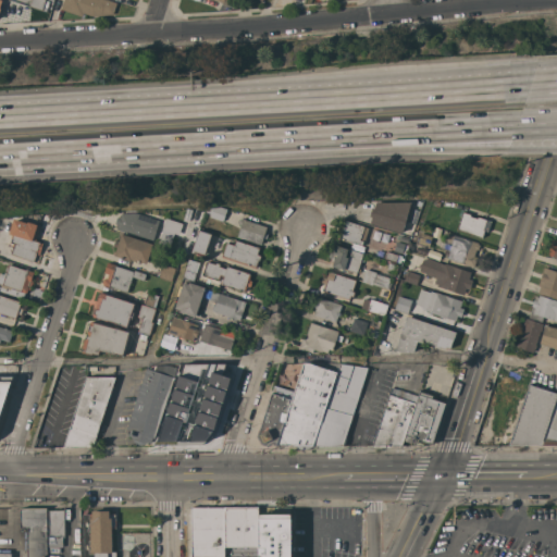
[(0,0),(3,0),(2,3),(3,4),(3,7),(10,9),(7,17),(1,16),(0,20),(0,0)]
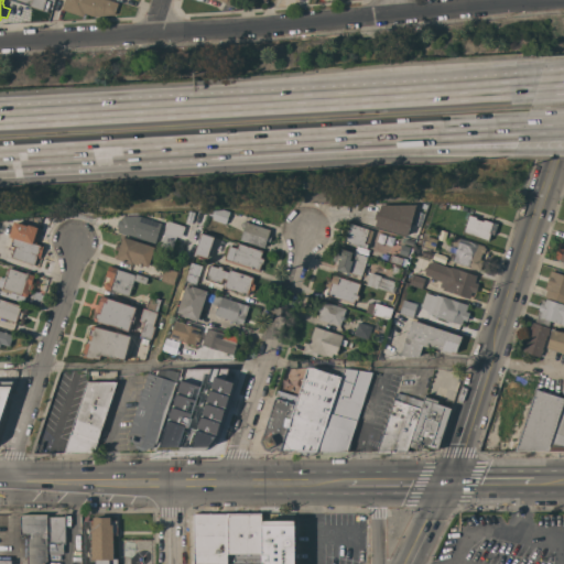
[(31,0),(51,0),(46,11),(43,10),(30,7),(31,0)]
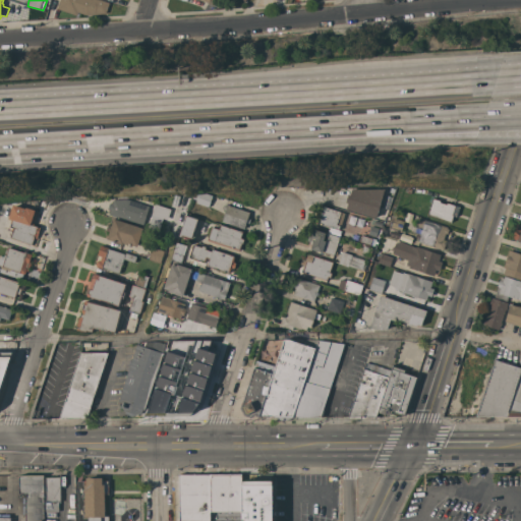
[(100,0),(109,3),(106,13),(88,15),(78,12),(78,14),(77,14),(76,15),(57,9),(59,0),(100,0)]
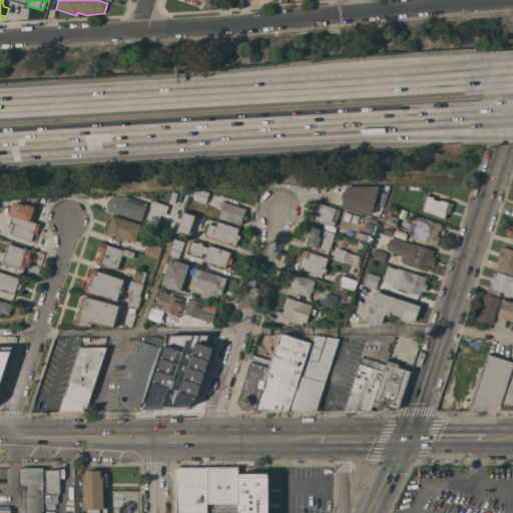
[(19,18),(12,15),(15,8),(10,6),(11,1),(17,3),(17,4),(23,6),(19,18)]
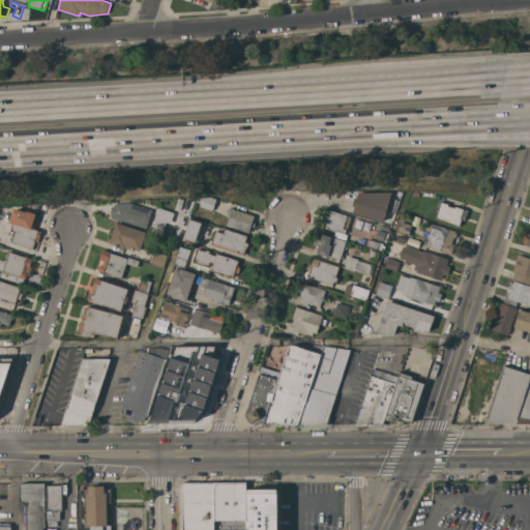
[(383,222),(352,213),(354,207),(351,206),(353,198),(356,199),(357,193),(391,193),(383,222)]
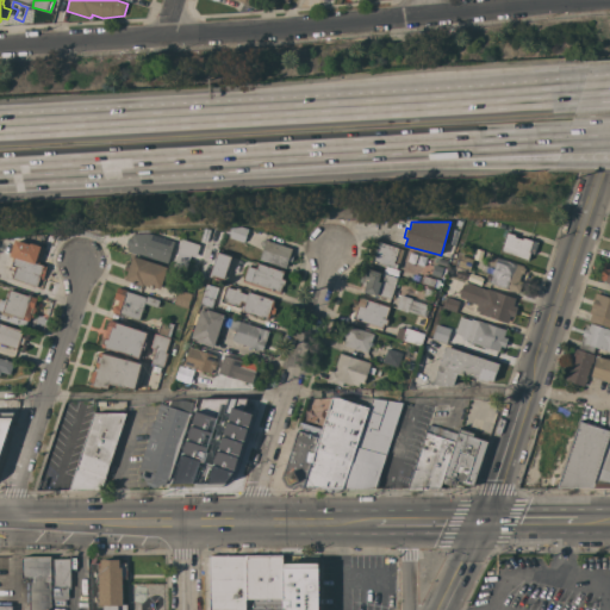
[(248,229),(244,242),(230,237),(230,235),(228,234),(229,229),(244,228),(248,229)]
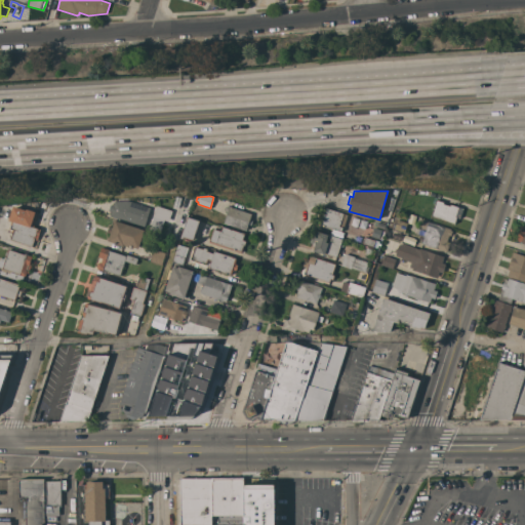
[(463,208),(459,218),(456,217),(456,218),(457,219),(456,224),(455,224),(454,225),(431,216),(436,200),(443,202),(443,204),(449,206),(450,204),(463,208)]
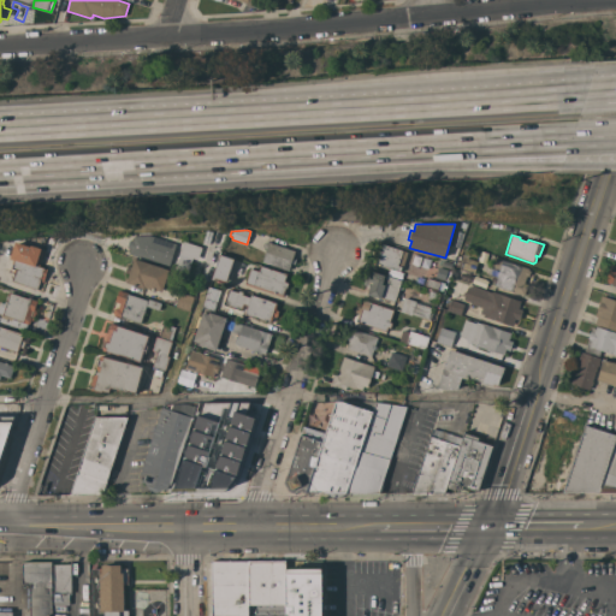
[(129,253),(131,248),(130,247),(132,237),(134,237),(135,236),(149,236),(176,244),(169,266),(129,253)]
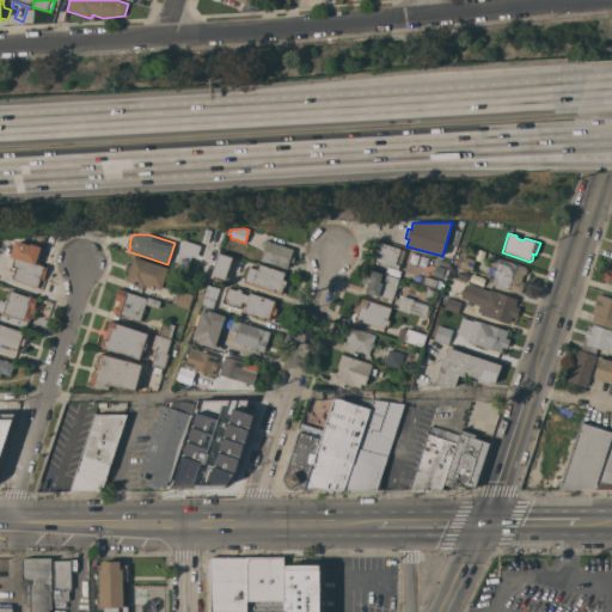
[(14,240),(41,248),(35,265),(14,258),(10,256),(14,240)]
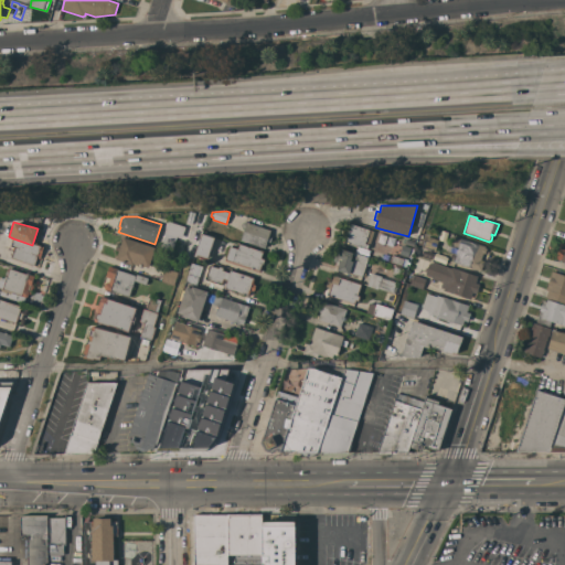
[(270,231),(269,236),(272,237),(270,243),(267,242),(265,248),(241,241),(244,228),(243,227),(244,222),(270,231)]
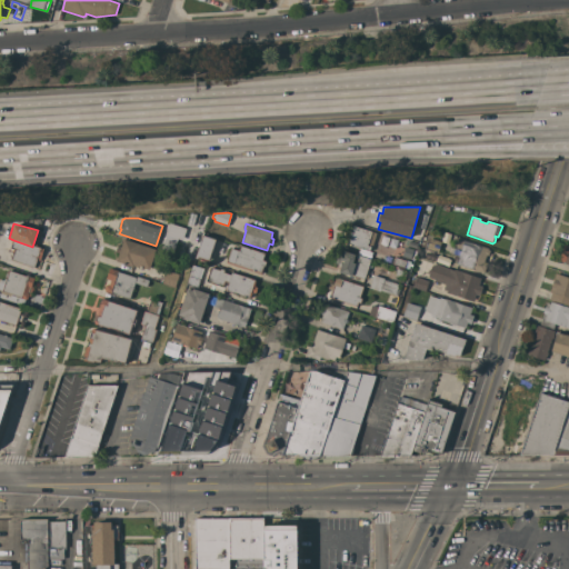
[(377,232),(371,248),(370,248),(369,251),(346,243),(348,237),(346,236),(349,225),(377,232)]
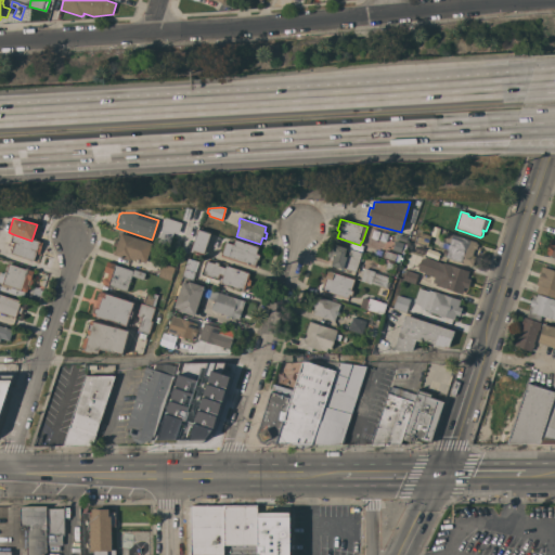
[(169,246),(157,243),(162,229),(172,232),(169,246)]
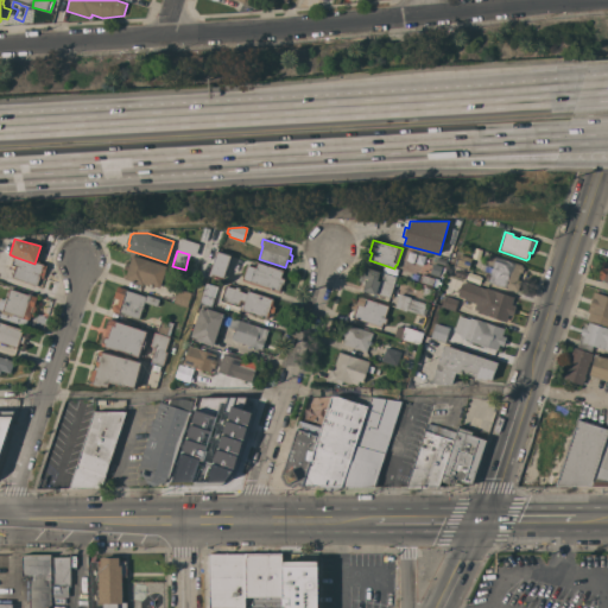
[(216,252),(230,255),(227,268),(229,270),(227,276),(225,274),(223,278),(215,276),(215,278),(209,276),(216,252)]
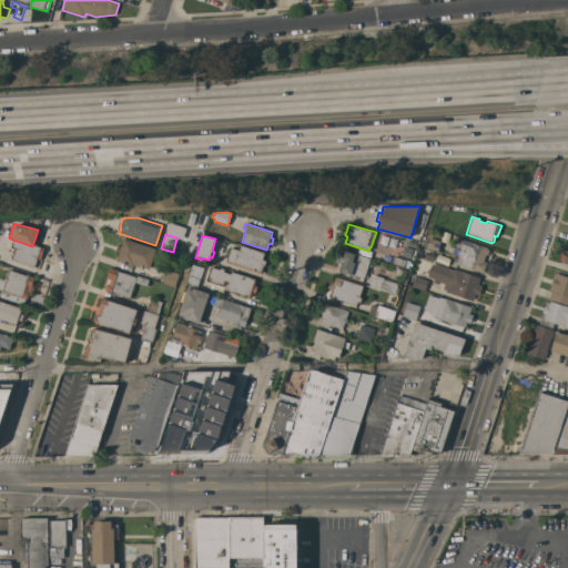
[(440,241),(437,252),(426,247),(429,237),(440,241)]
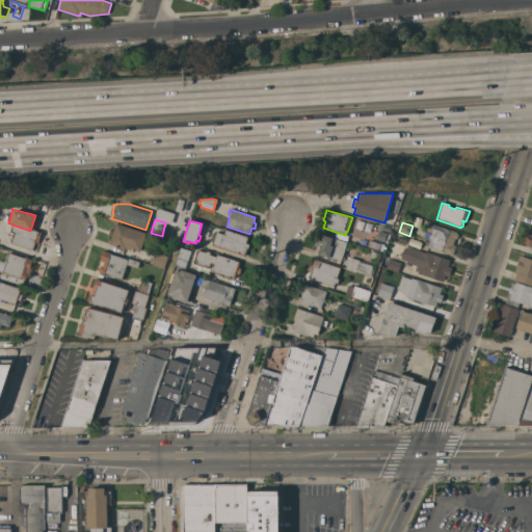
[(145,234),(140,253),(134,250),(134,253),(130,251),(130,249),(125,247),(125,249),(109,244),(112,237),(108,236),(110,230),(113,231),(115,223),(145,234)]
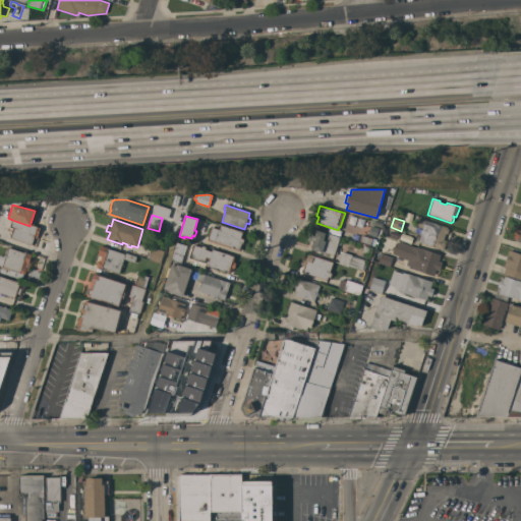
[(447,227),(447,228),(449,229),(447,234),(446,233),(444,240),(447,241),(444,249),(418,242),(423,228),(417,226),(419,219),(447,227)]
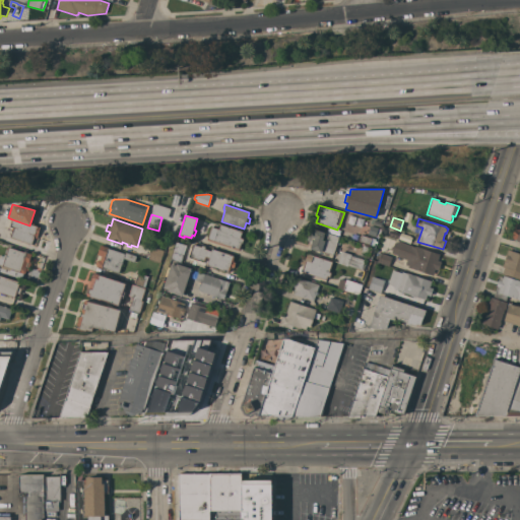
[(12,219),(29,225),(40,229),(37,239),(34,238),(31,245),(10,238),(12,230),(9,229),(12,219)]
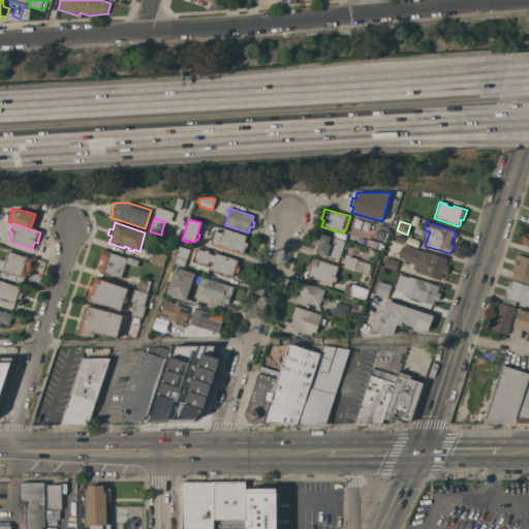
[(528,245),(525,244),(520,242),(525,227),(528,228),(528,245)]
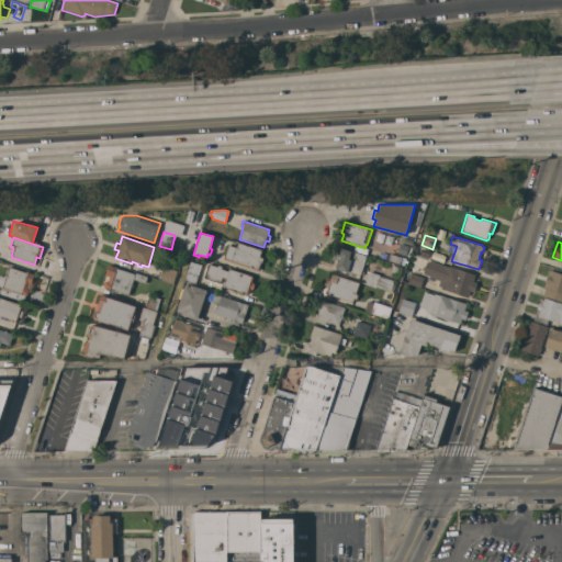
[(258,249),(262,250),(260,257),(263,258),(259,271),(224,260),(228,245),(236,248),(238,243),(258,249)]
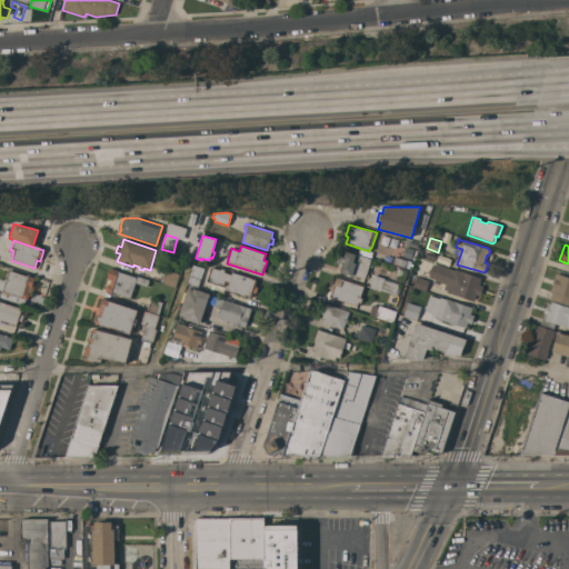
[(437,253),(437,255),(435,261),(433,261),(422,258),(426,249),(437,253)]
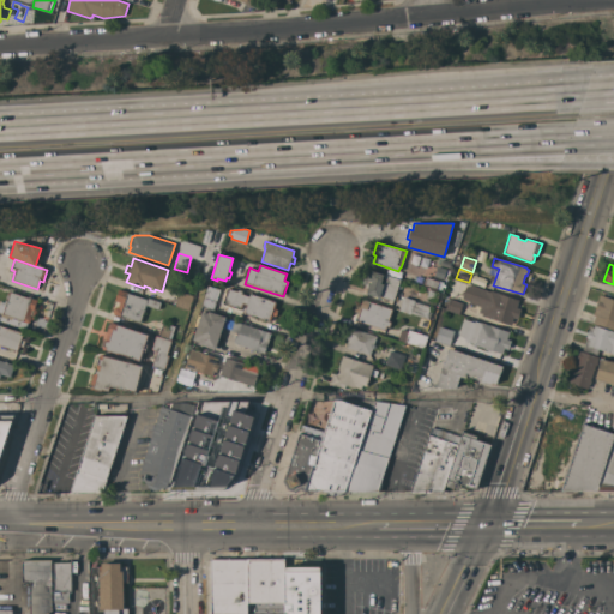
[(399,280),(396,292),(397,292),(396,294),(395,294),(392,302),(363,293),(366,286),(362,284),(363,278),(367,280),(366,277),(367,274),(368,274),(369,270),(399,280)]
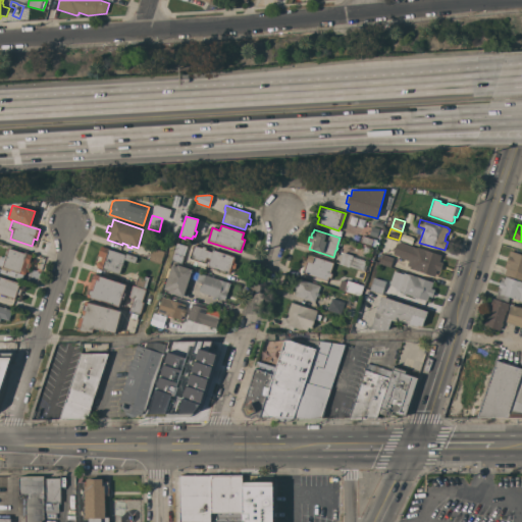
[(372,240),(370,246),(360,243),(363,236),(372,240)]
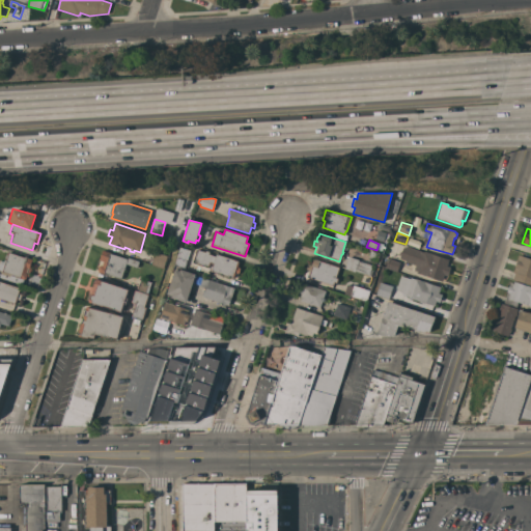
[(449,259),(447,266),(450,268),(447,276),(444,275),(442,281),(417,273),(417,272),(414,270),(415,266),(406,262),(406,261),(399,259),(402,248),(409,247),(424,252),(424,251),(449,259)]
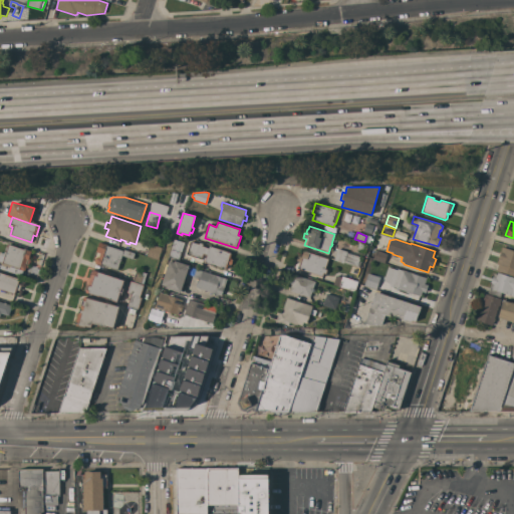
[(231,253),(230,259),(232,259),(231,265),(228,264),(226,270),(204,263),(206,255),(203,254),(201,259),(186,254),(191,241),(199,244),(200,243),(203,244),(202,246),(209,248),(210,246),(231,253)]
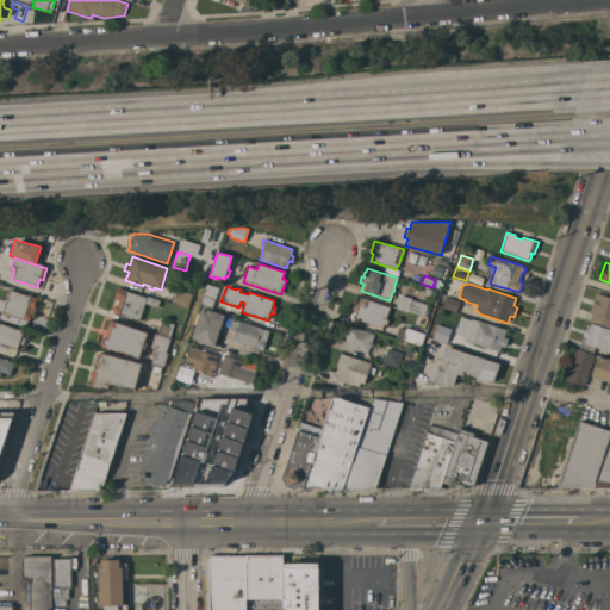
[(147,298),(147,297),(159,300),(157,307),(144,303),(139,321),(119,313),(119,315),(113,313),(112,310),(113,306),(116,305),(117,305),(118,300),(114,299),(118,287),(126,290),(126,291),(147,298)]
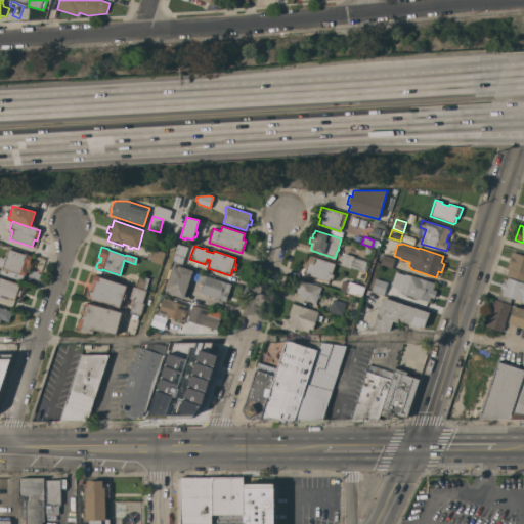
[(374,250),(372,256),(364,254),(366,248),(374,250)]
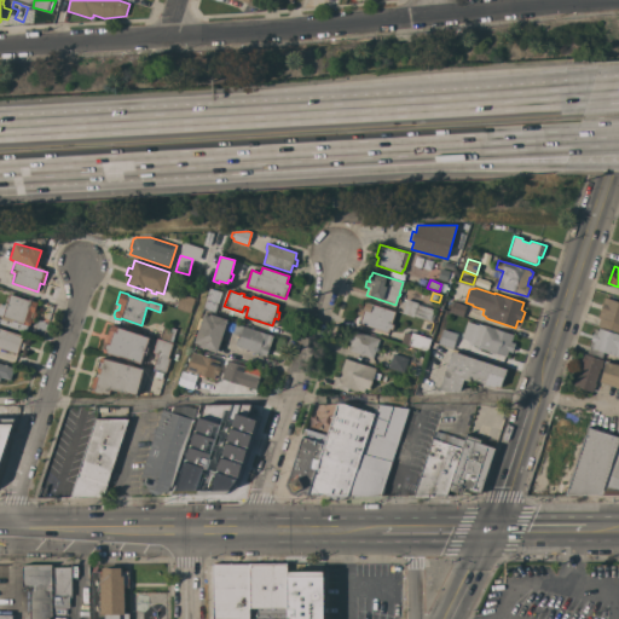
[(29,301),(29,300),(38,302),(34,313),(32,312),(30,318),(32,320),(30,325),(28,325),(23,324),(3,317),(10,294),(29,301)]
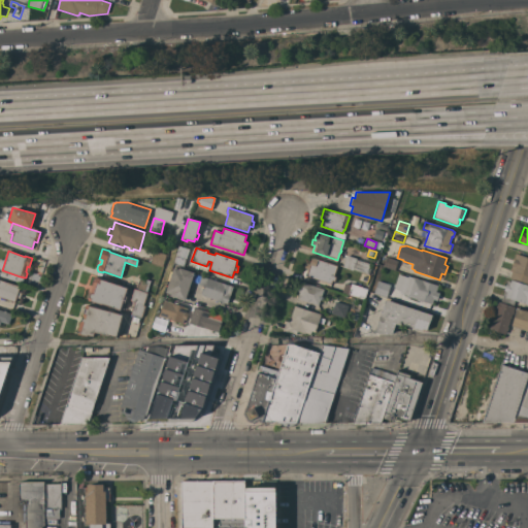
[(166,255),(162,267),(150,263),(154,251),(166,255)]
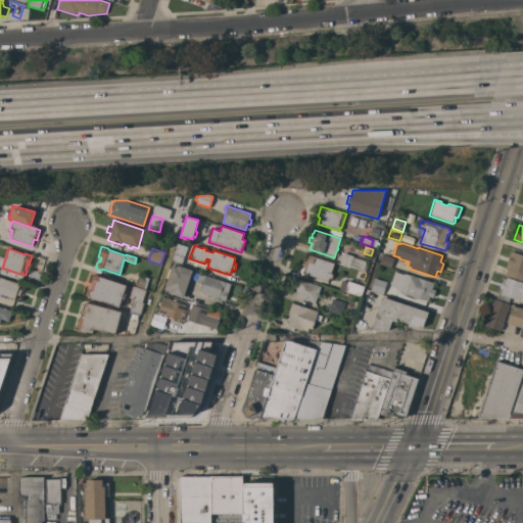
[(522,254),(522,281),(505,276),(507,269),(506,269),(511,251),(522,254)]
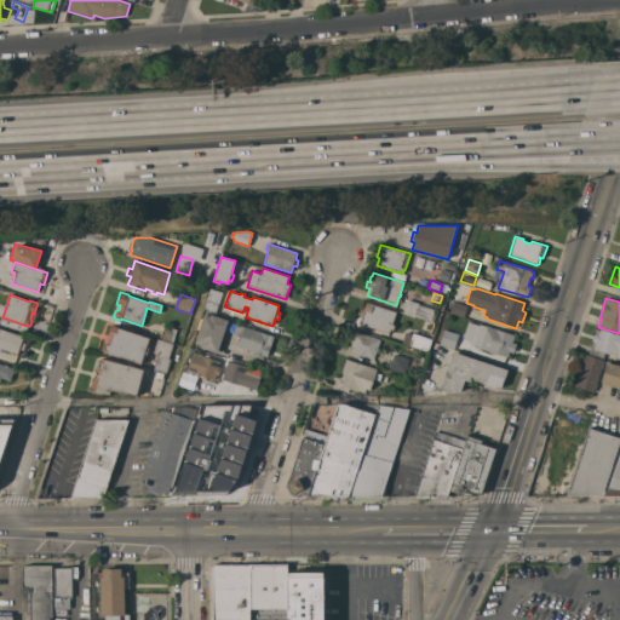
[(437,311),(434,322),(414,316),(414,317),(402,314),(407,299),(419,303),(418,305),(437,311)]
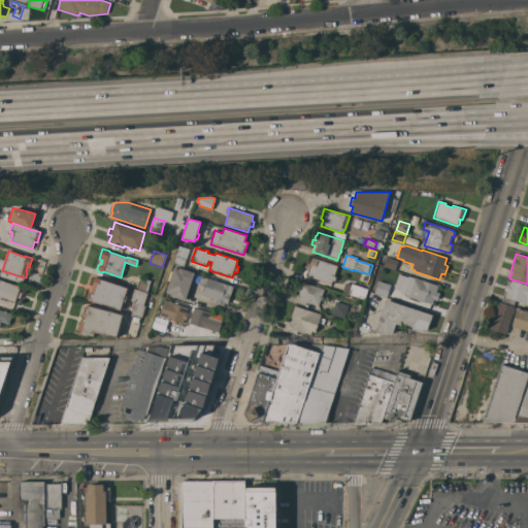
[(186,259),(184,266),(173,263),(176,256),(186,259)]
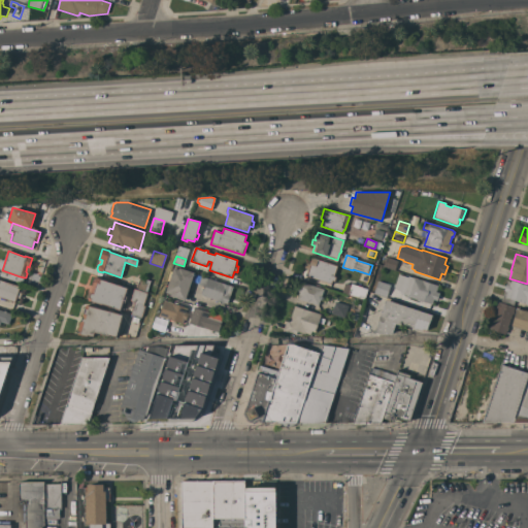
[(398,261),(395,270),(383,266),(386,257),(398,261)]
